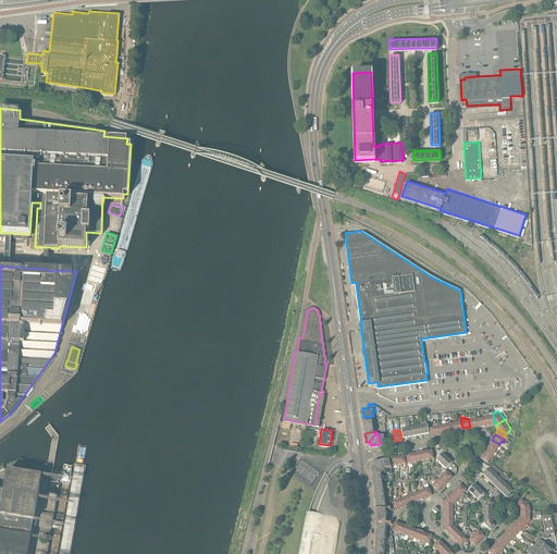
[(487,445),(497,451),(499,448),(497,447),(499,444),(492,440),(487,445)]
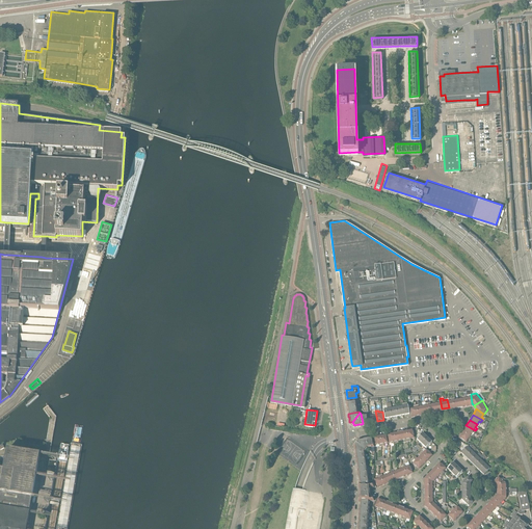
[(462,430),(472,435),(473,433),(475,430),(466,425),(462,430)]
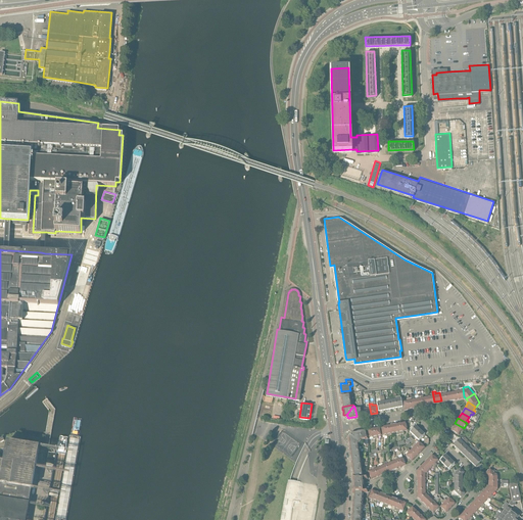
[(410,429),(414,433),(420,427),(416,423),(410,429)]
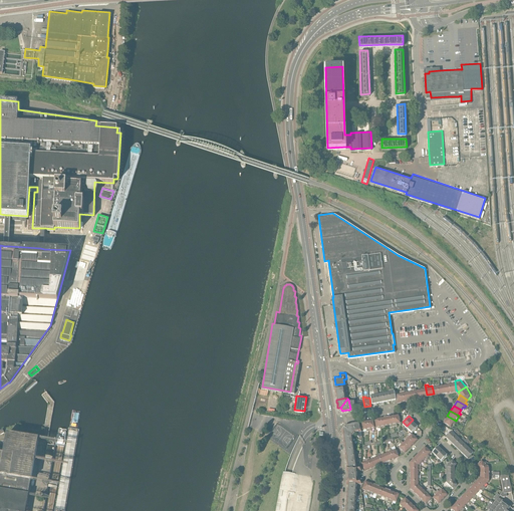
[(455,423),(456,421),(447,416),(444,421),(451,425),(453,422),(455,423)]
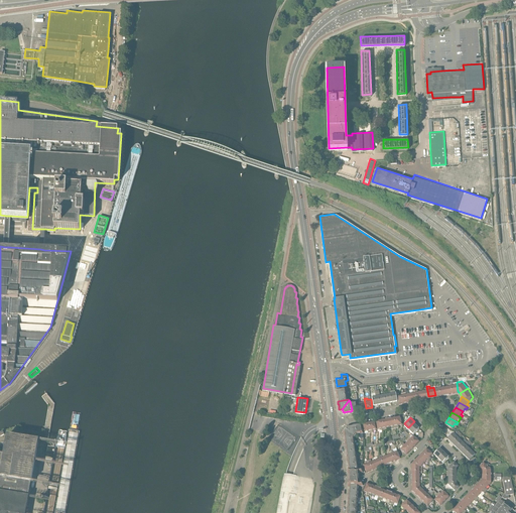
[(414,421),(408,427),(413,432),(419,426),(414,421)]
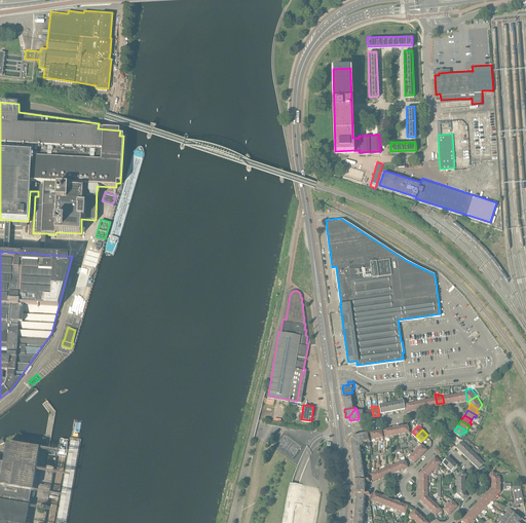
[(362,444),(364,442),(362,432),(361,432),(360,432),(359,432),(359,433),(354,434),(353,434),(352,435),(353,436),(352,437),(362,444)]
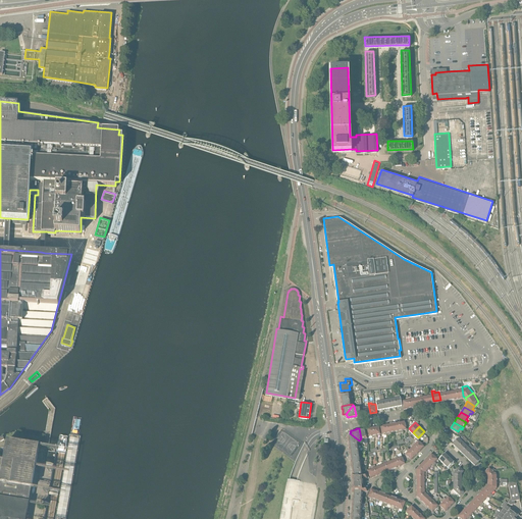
[(358,442),(359,440),(350,433),(350,434),(349,434),(348,434),(347,435),(348,439),(348,440),(348,442),(349,443),(349,444),(358,442)]
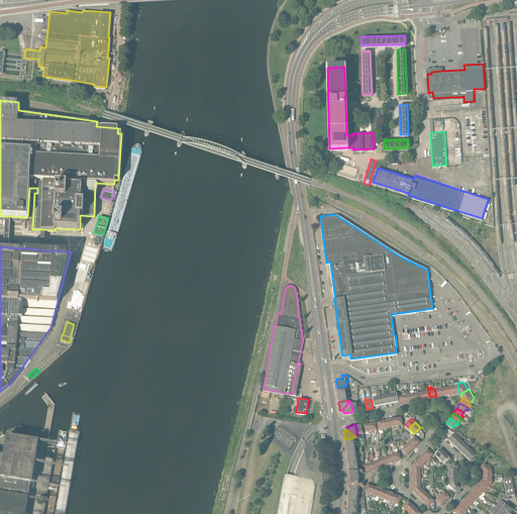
[(0,513),(24,513),(28,499),(30,482),(31,482),(38,440),(11,435),(12,432),(8,431),(8,434),(7,434),(6,442),(4,442),(3,440),(1,440),(0,440),(0,513)]
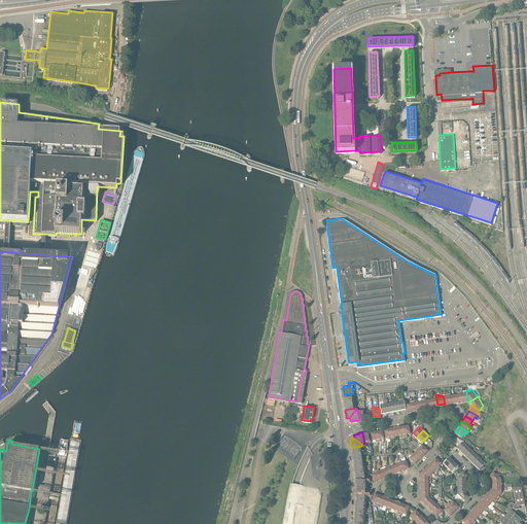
[(457,446),(461,450),(467,444),(463,440),(457,446)]
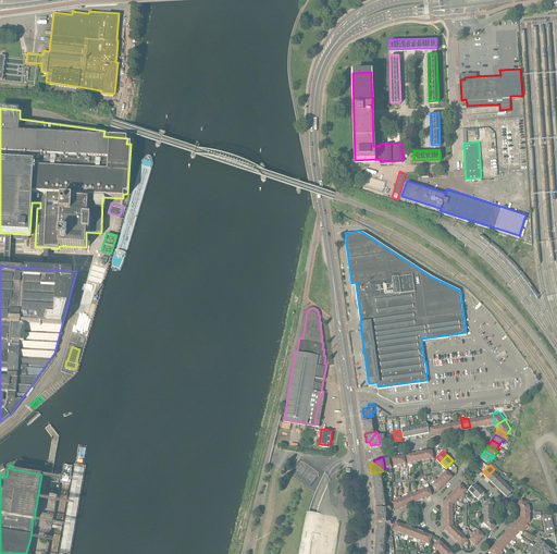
[(440,471),(448,479),(453,475),(446,468),(443,471),(442,469),(440,471)]
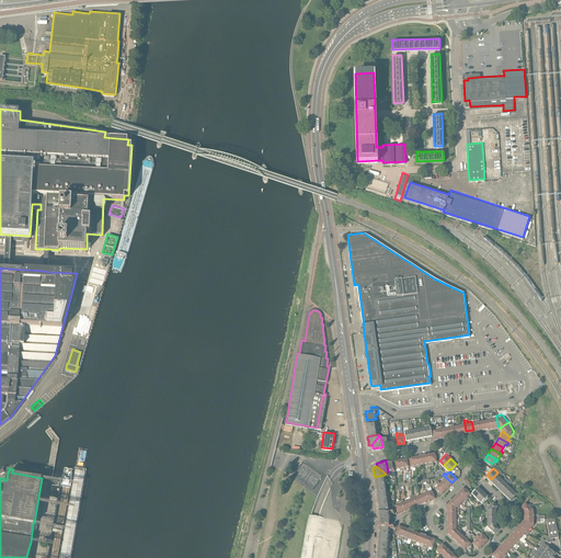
[(495,484),(502,477),(500,475),(497,473),(491,479),(495,484)]
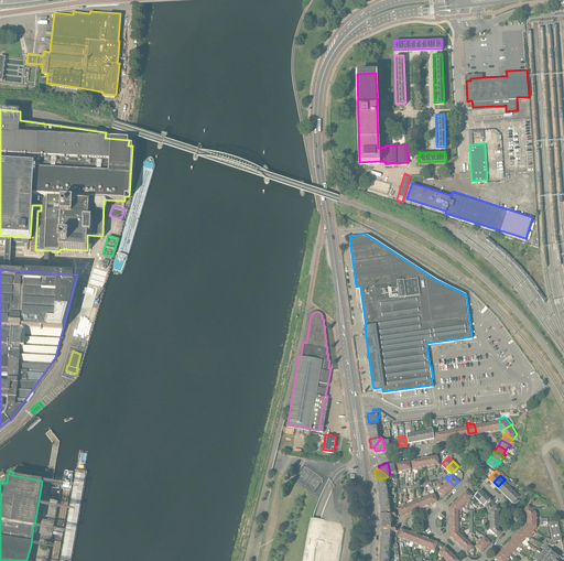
[(448,489),(454,485),(445,477),(443,479),(445,481),(442,484),(448,489)]
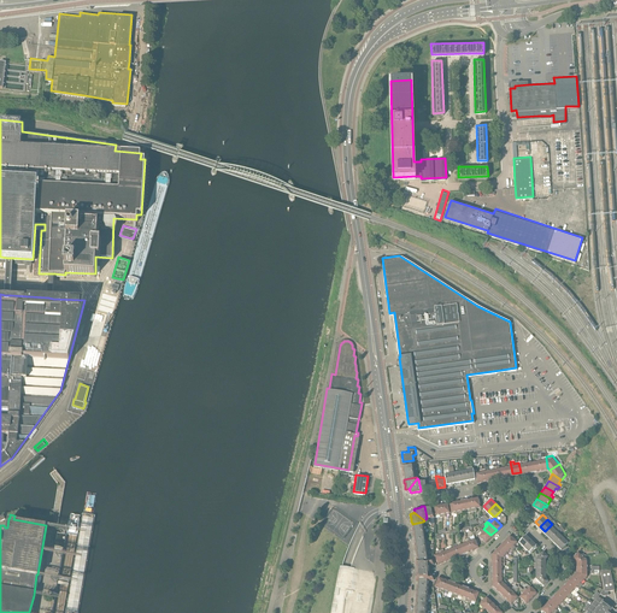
[(545,531),(551,537),(558,530),(552,524),(545,531)]
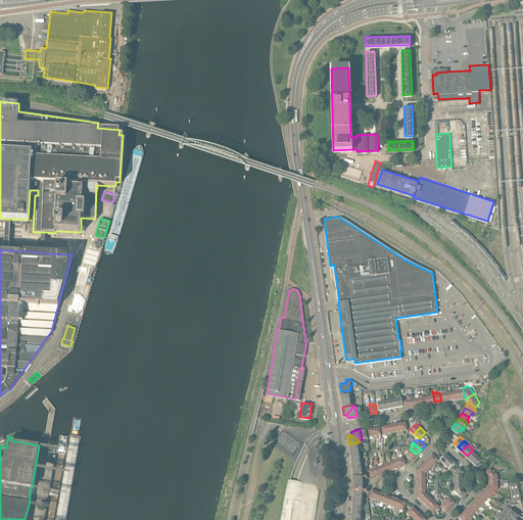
[(416,454),(410,448),(409,446),(407,448),(409,450),(406,453),(409,457),(408,458),(411,460),(416,454)]
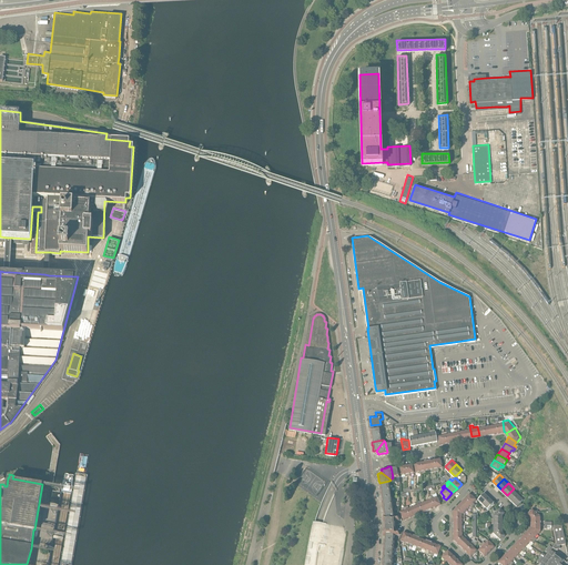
[(382,497),(392,495),(391,487),(381,490),(381,493),(379,493),(381,495),(382,497)]
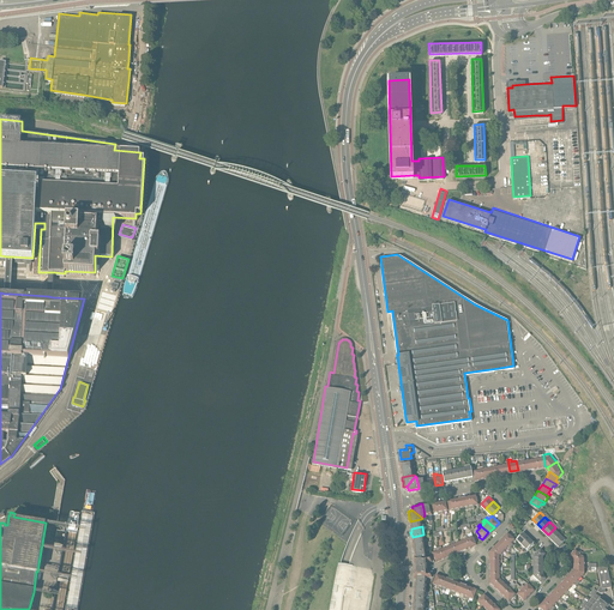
[(548,535),(553,539),(560,532),(555,527),(548,535)]
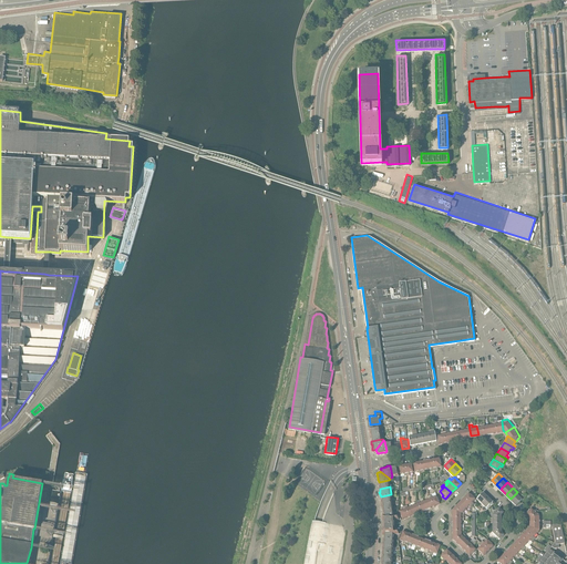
[(476,496),(481,502),(487,495),(483,490),(476,496)]
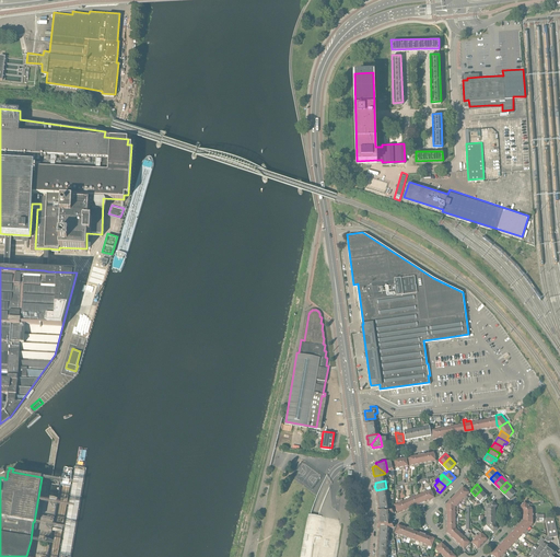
[(458,489),(466,498),(468,496),(467,494),(469,491),(463,485),(458,489)]
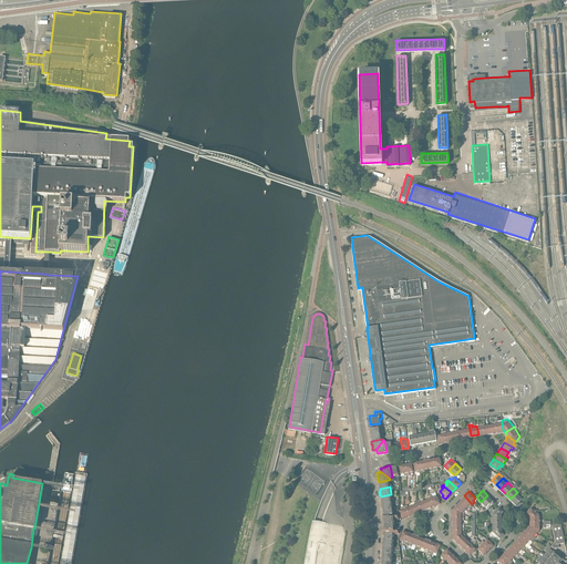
[(429,493),(433,504),(440,502),(436,493),(432,494),(432,492),(429,493)]
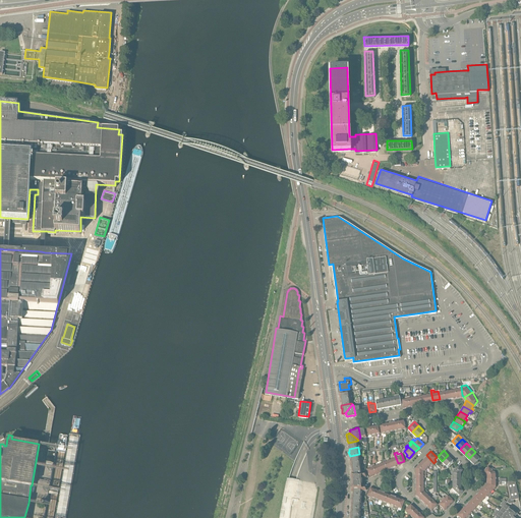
[(475,452),(469,458),(474,462),(479,456),(475,452)]
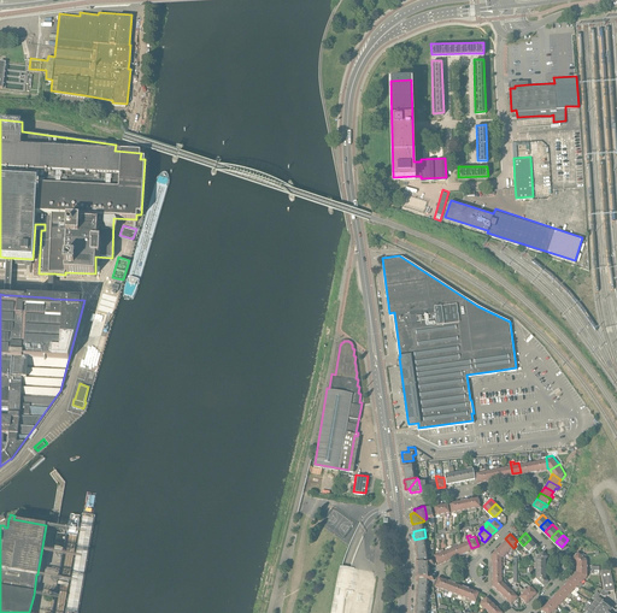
[(465,550),(471,548),(466,536),(464,537),(465,540),(460,542),(465,550)]
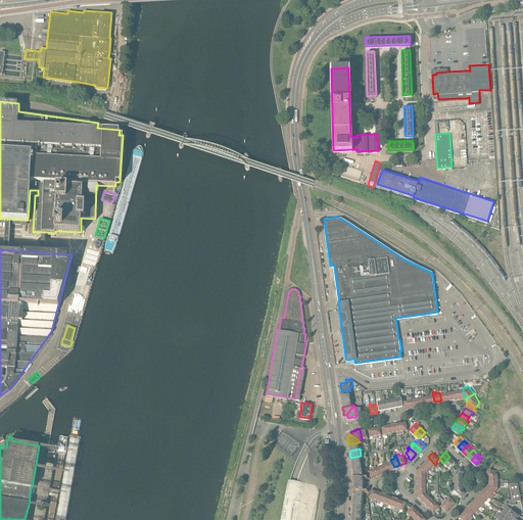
[(434,466),(435,465),(428,457),(424,461),(430,467),(432,465),(434,466)]
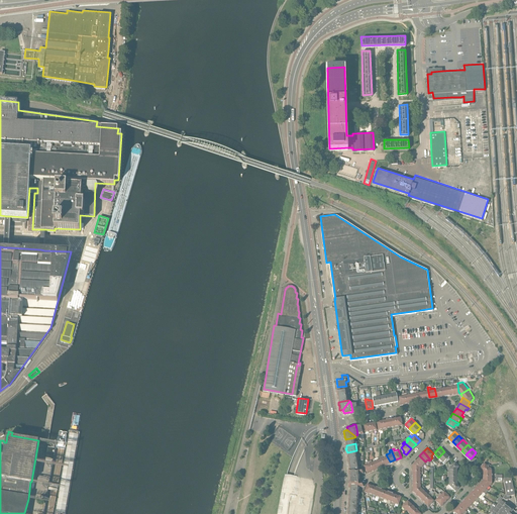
[(444,451),(438,457),(443,461),(449,455),(444,451)]
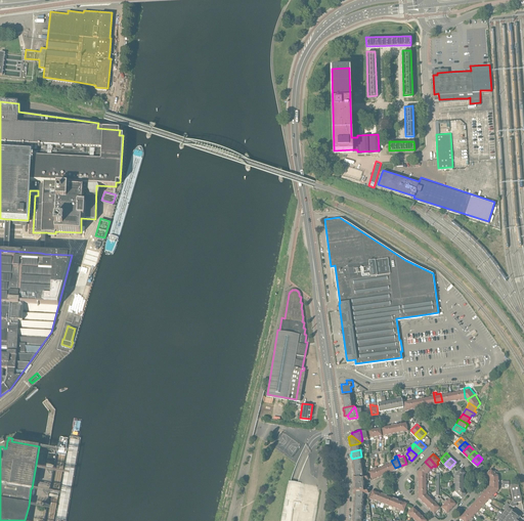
[(389,471),(395,468),(391,461),(388,462),(388,460),(385,461),(389,471)]
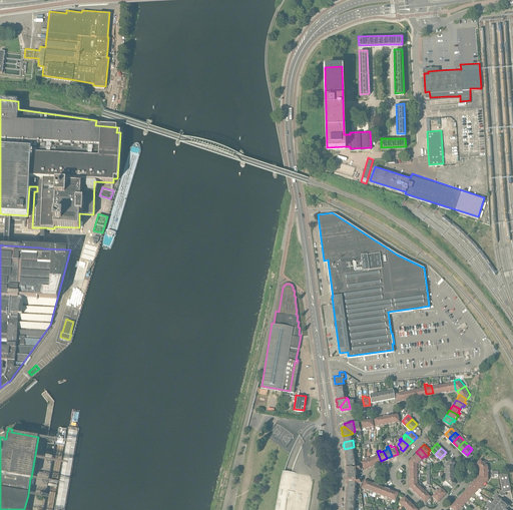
[(376,463),(381,461),(377,451),(375,452),(376,454),(372,455),(376,463)]
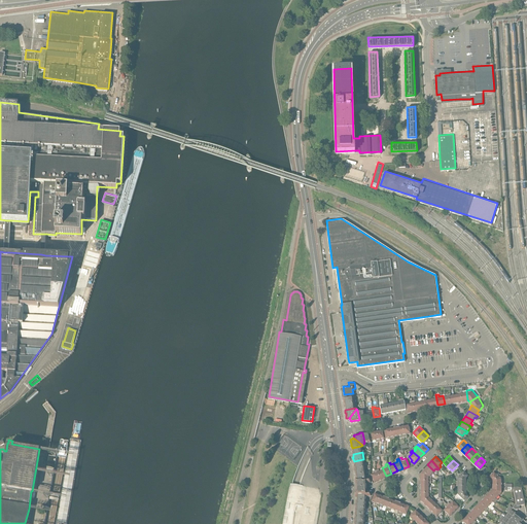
[(420,472),(431,476),(432,475),(430,474),(433,470),(427,464),(420,472)]
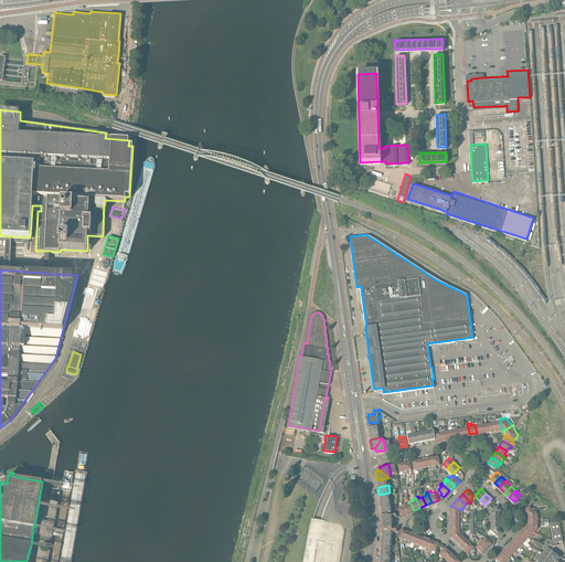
[(407,512),(414,510),(409,501),(406,504),(405,501),(403,502),(407,512)]
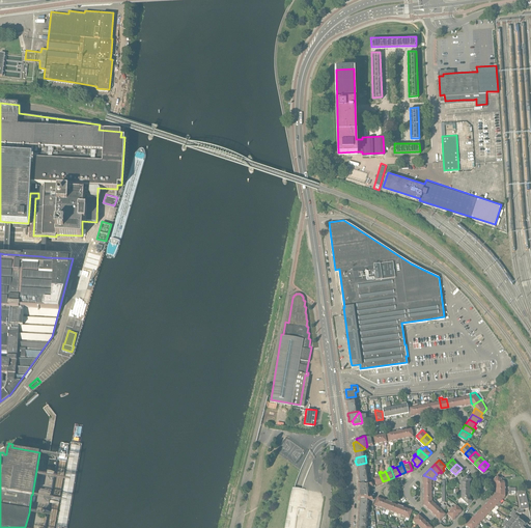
[(376,484),(383,481),(379,472),(376,473),(378,474),(373,476),(376,484)]
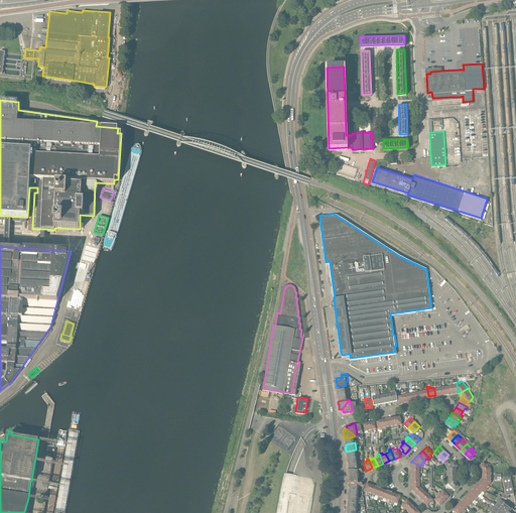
[(447,469),(456,469),(456,466),(458,464),(454,460),(447,467),(447,469)]
